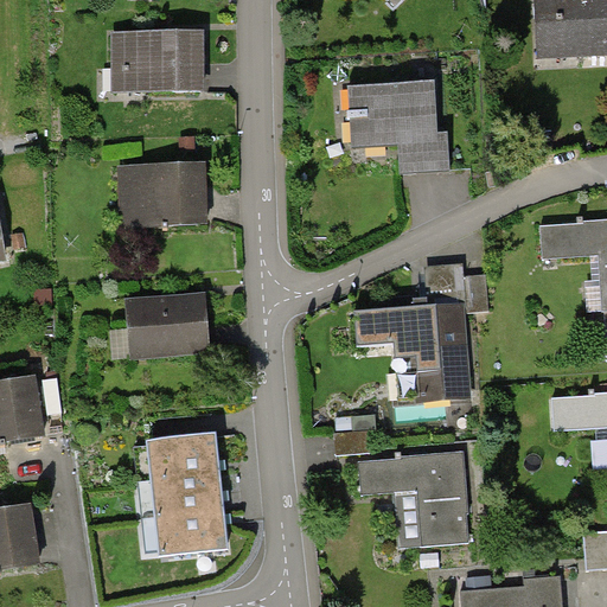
[(574,0),(526,0),(531,63),(606,58),(606,1),(574,4),(574,0)]
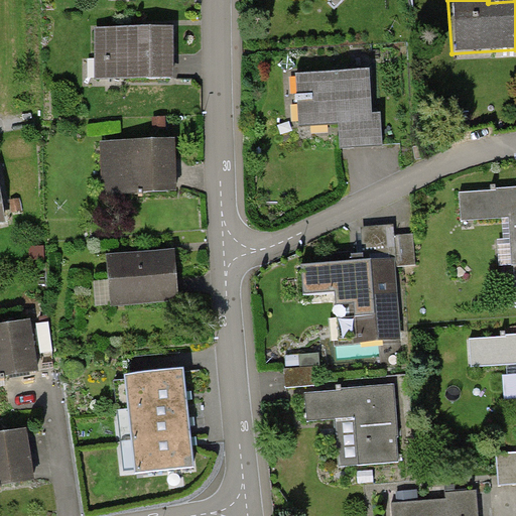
[(172,26),(96,28),(98,80),(173,78),(173,68),(172,26)]
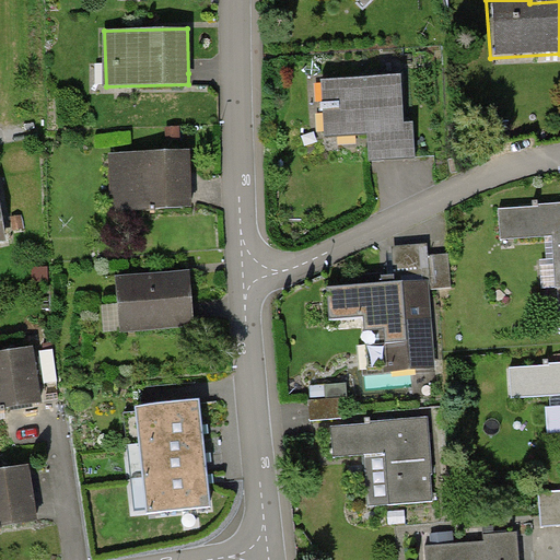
[(400,77),(322,81),(325,136),(370,133),(372,160),(392,159),(417,158),(415,124),(403,124),(400,77)]
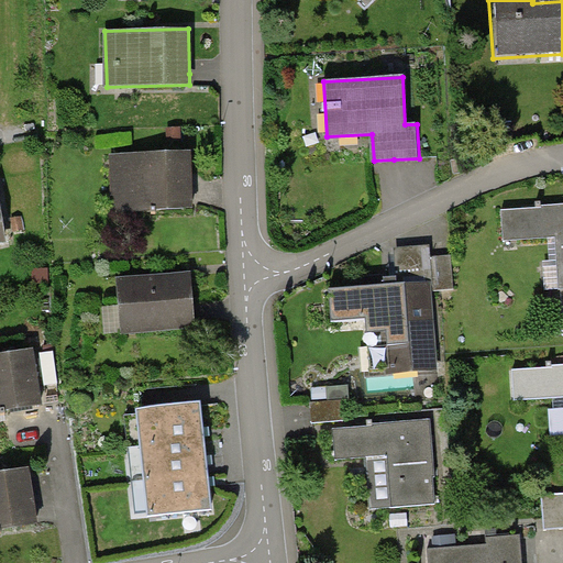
[(191,154),(113,156),(116,212),(194,210),(192,191),(191,154)]
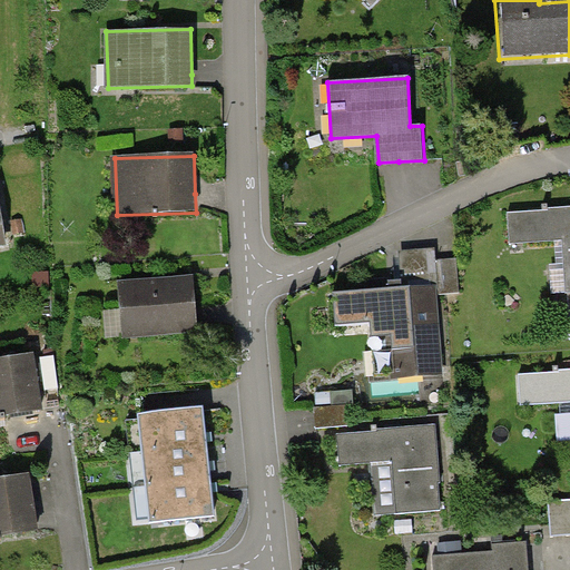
[(569,204),(502,209),(505,249),(553,245),(557,293),(568,295),(569,325),(569,204)]
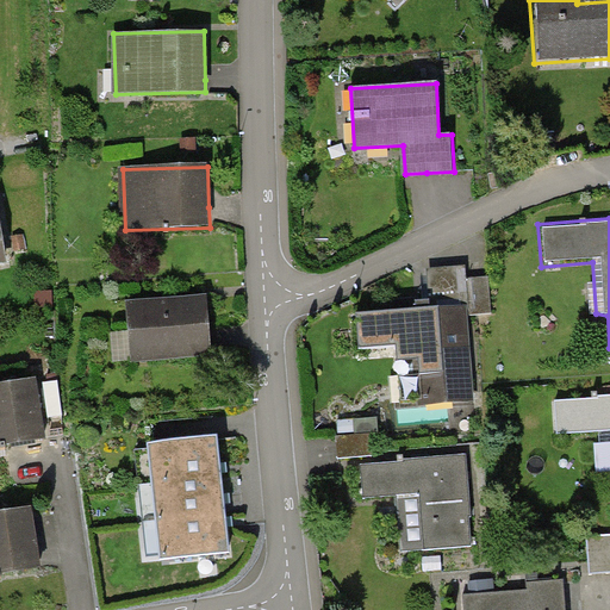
[(206,297),(129,303),(132,359),(211,353),(210,338),(206,297)]
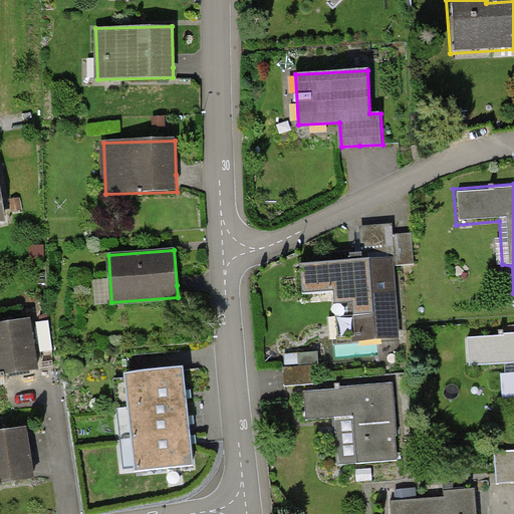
[(393,255),(292,261),(294,296),(335,293),(338,342),(399,338),(393,255)]
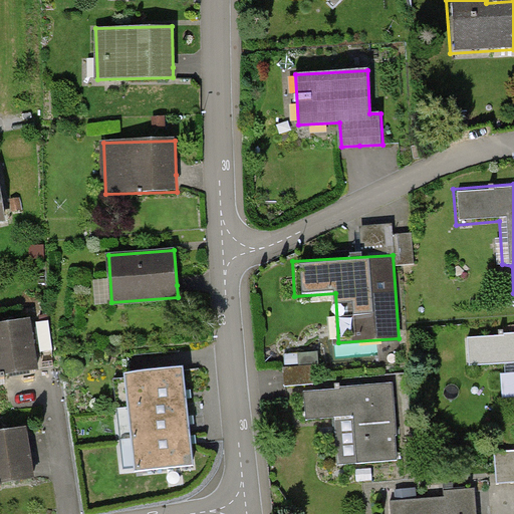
[(96,279),(97,304),(109,303),(108,279),(96,279)]
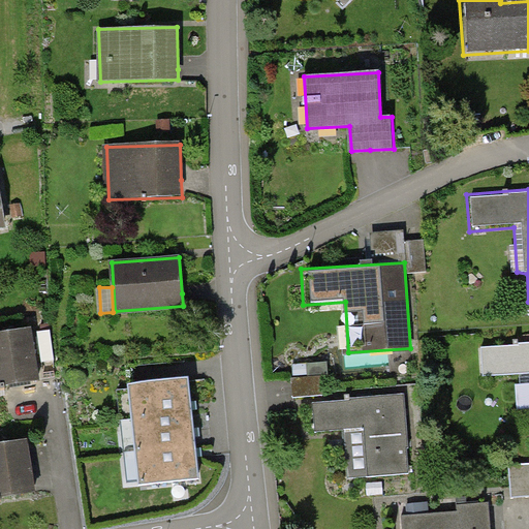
[(26,329),(0,333),(0,386),(35,381),(26,329)]
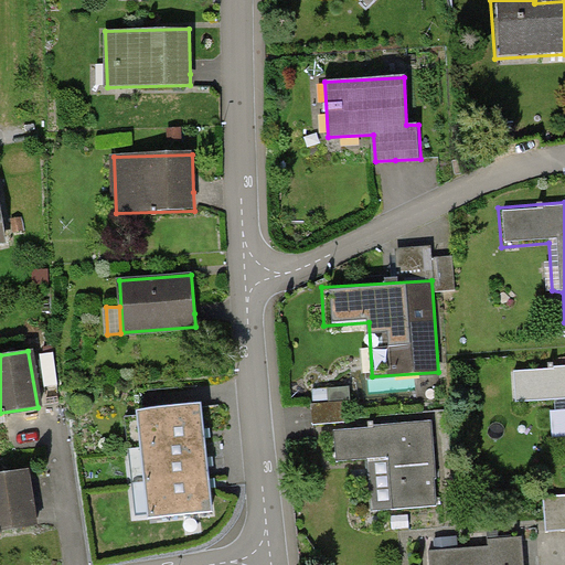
[(564,368),(511,372),(513,403),(564,400),(564,417),(564,368)]
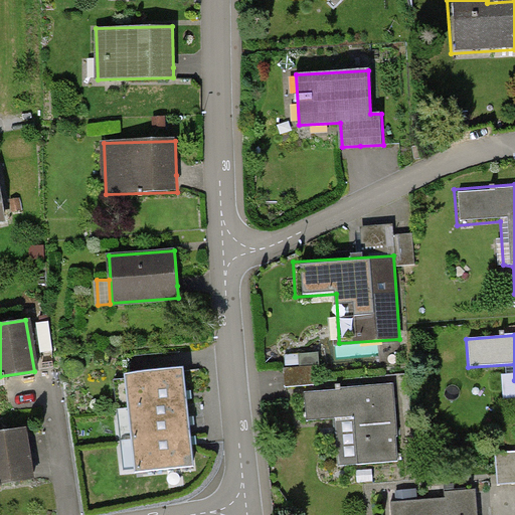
[(184,375),(126,381),(137,478),(195,471),(184,375)]
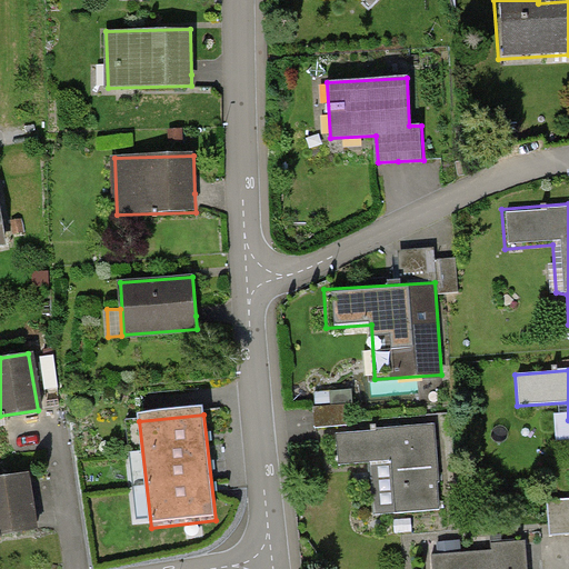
[(428,423),(331,433),(335,465),(367,462),(373,521),(438,515),(428,423)]
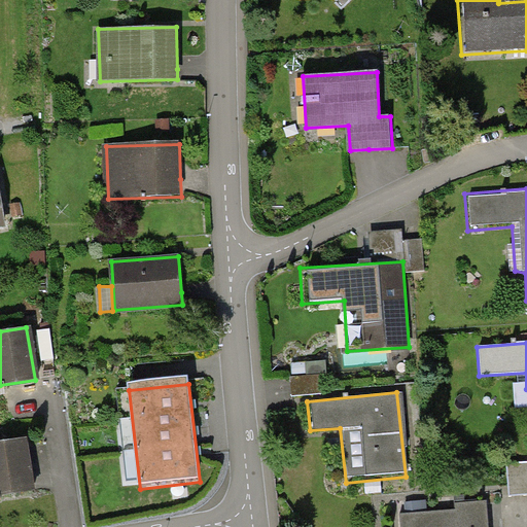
[(21,442),(0,444),(0,493),(28,490),(21,442)]
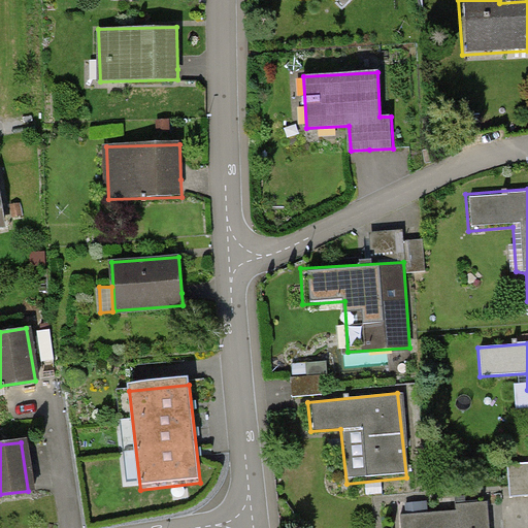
[(527,463),(509,465),(513,498),(527,496),(527,463)]
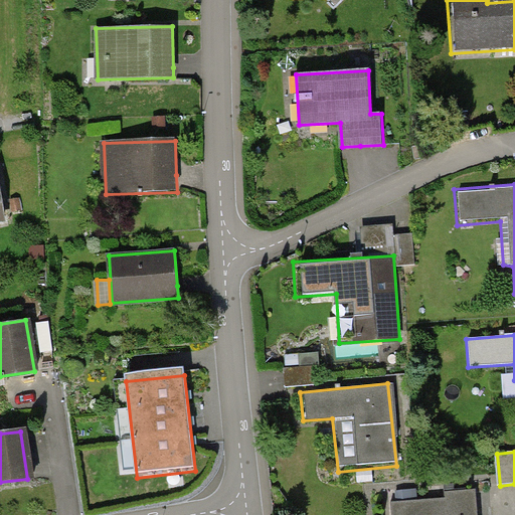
[(446,499),(392,502),(392,514),(478,514),(476,490),(451,492),(445,492),(446,499)]
